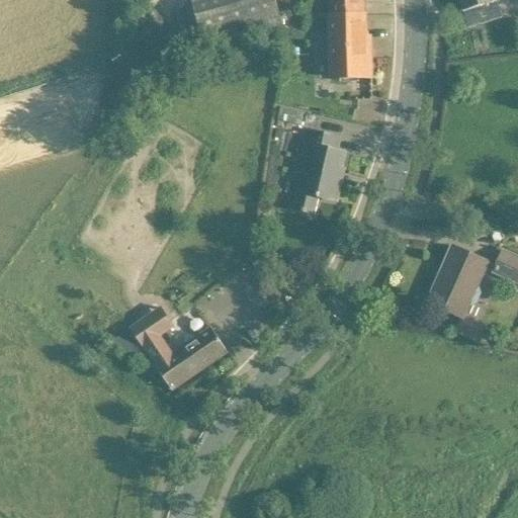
[(193,0),(191,1),(204,48),(282,25),(275,0),(193,0)]
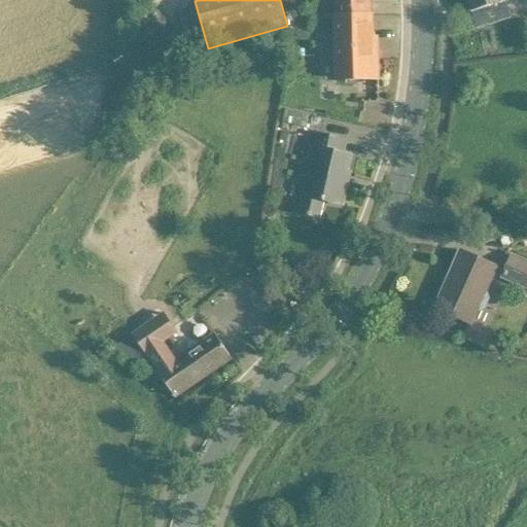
[(335,0),(336,16),(370,14),(369,0),(335,0)]
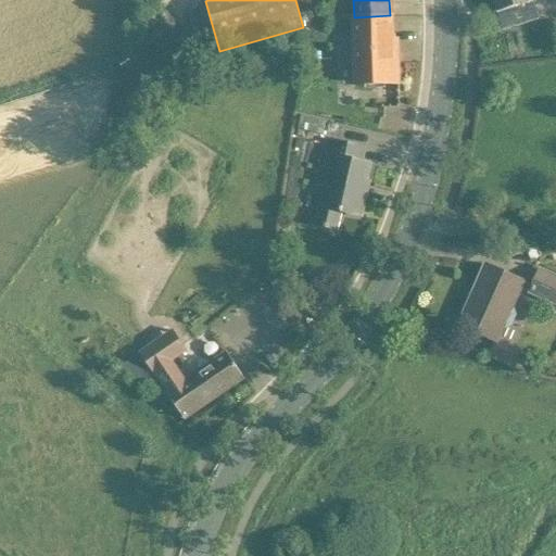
[(493,0),(502,28),(522,22),(536,17),(530,0),(493,0)]
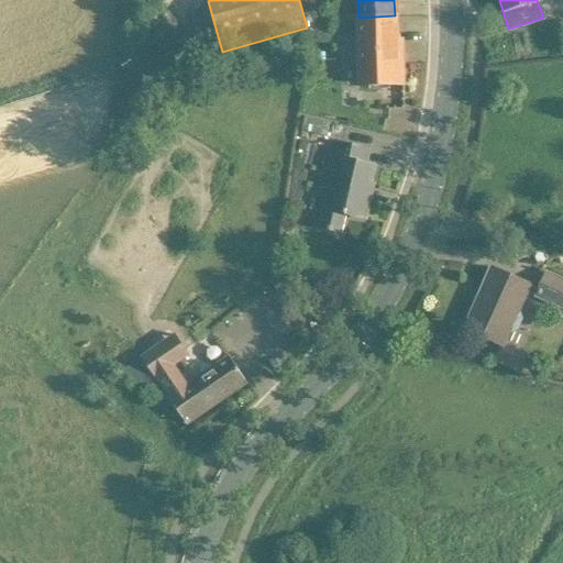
[(395,15),(359,18),(356,18),(357,86),(404,85),(403,64),(398,64),(397,17),(395,17),(395,15)]
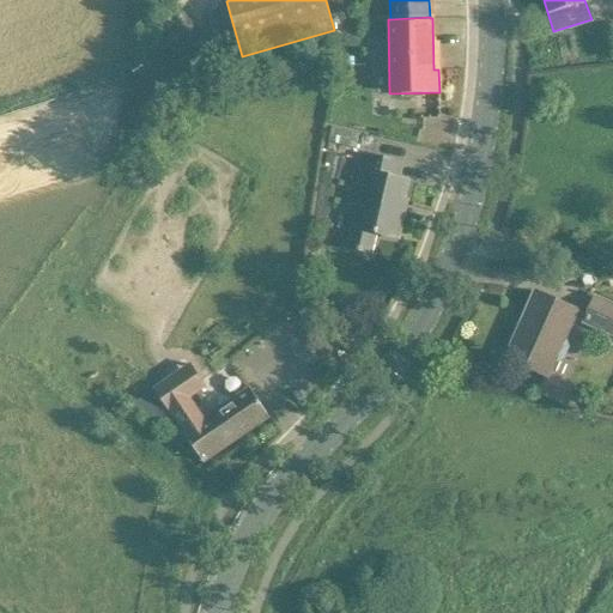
[(315,147),(347,147),(349,127),(315,126),(315,147)]
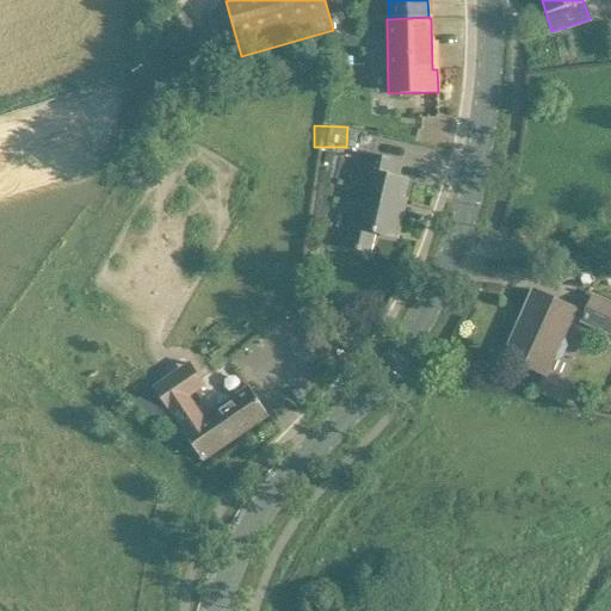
[(326,153),(323,165),(332,166),(334,155),(326,153)]
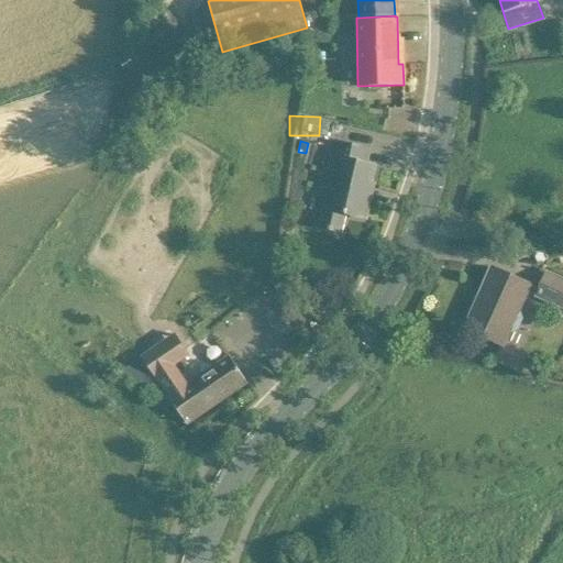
[(329,161),(338,163),(326,210),(323,209),(319,227),(343,233),(348,214),(365,219),(371,195),(368,195),(374,167),(365,165),(368,151),(346,146),(333,142),(329,161)]
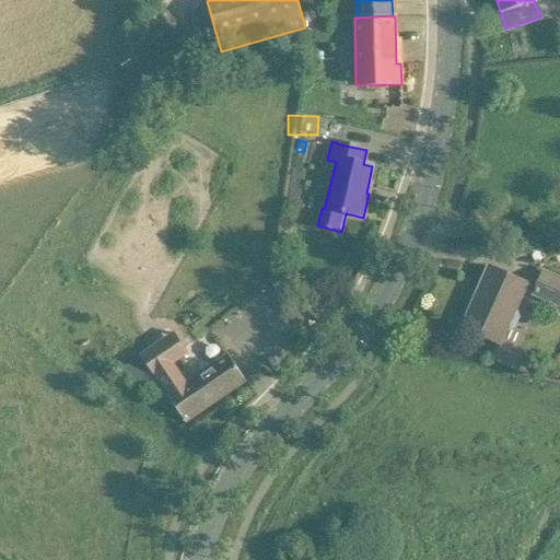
[(556,255),(548,234),(538,237),(545,259),(556,255)]
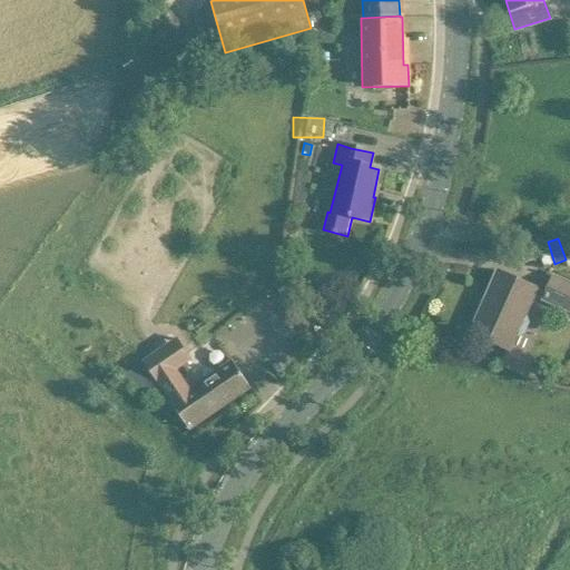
[(536,290),(518,282),(498,273),(487,298),(489,300),(473,334),(509,351),(536,290)]
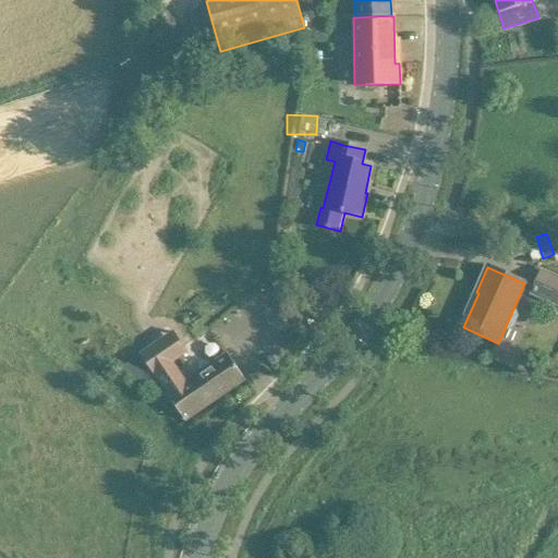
[(557,275),(544,269),(534,293),(557,302),(557,275)]
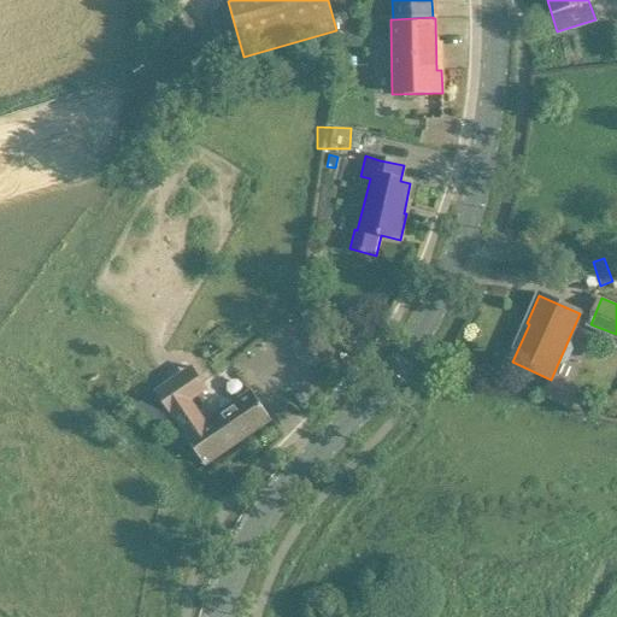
[(251,393),(231,406),(206,423),(192,404),(209,391),(193,366),(156,392),(206,465),(270,421),(251,393)]
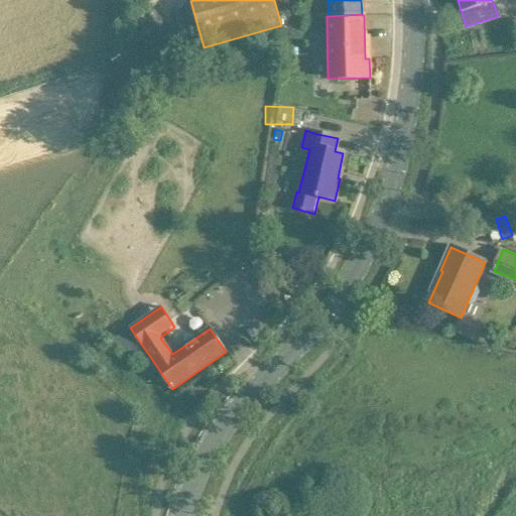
[(468,343),(475,326),(448,313),(440,331),(468,343)]
